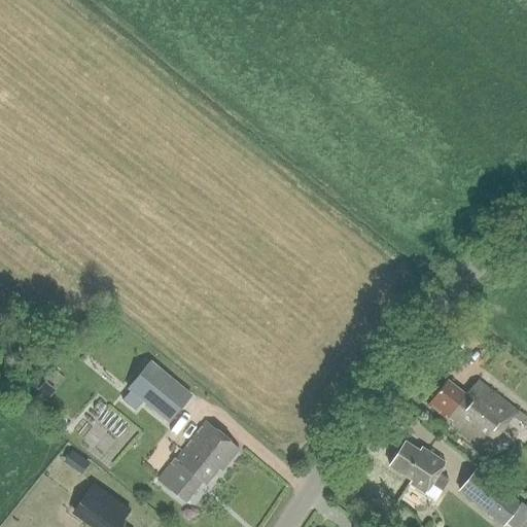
[(192,394),(150,359),(126,389),(168,424),(192,394)]
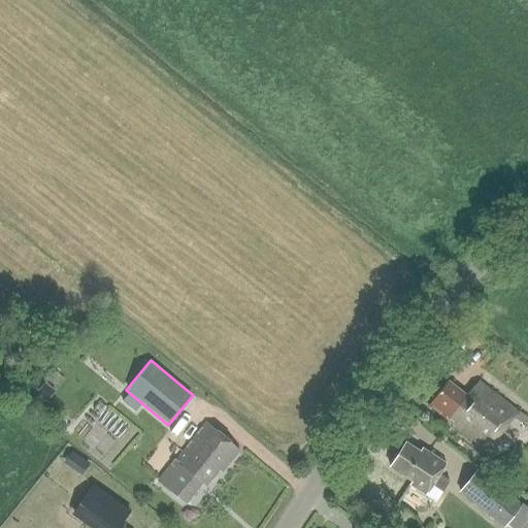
[(487,453),(517,414),(477,383),(466,397),(447,382),(427,406),(487,453)]
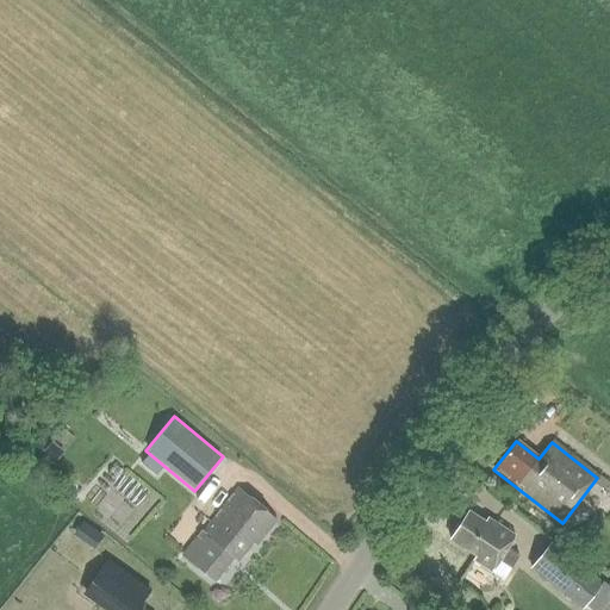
[(517,493),(506,486),(499,495),(510,503),(517,493)]
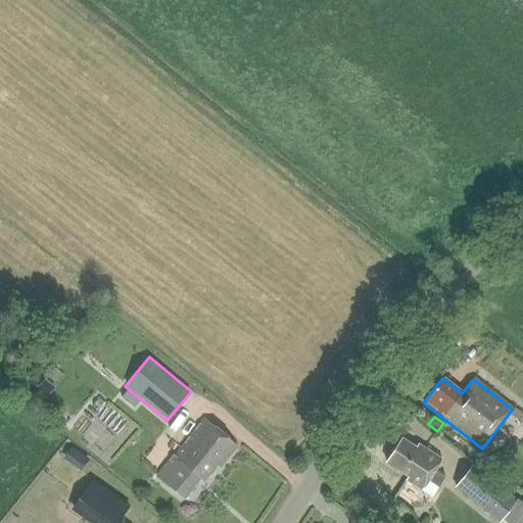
[(220,468),(236,446),(203,419),(172,463),(169,461),(156,476),(183,498),(199,480),(202,482),(216,466),(220,468)]
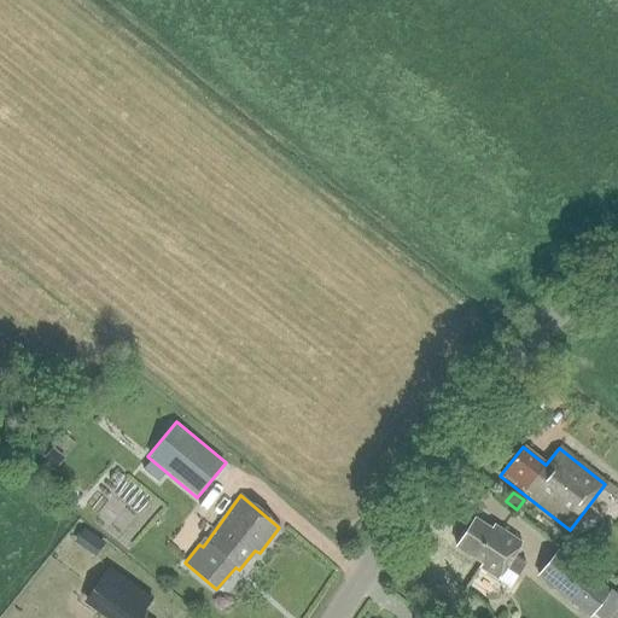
[(525,561),(514,555),(522,543),(493,526),(490,530),(473,519),(456,548),(482,564),(479,569),(499,581),(506,569),(517,575),(525,561)]
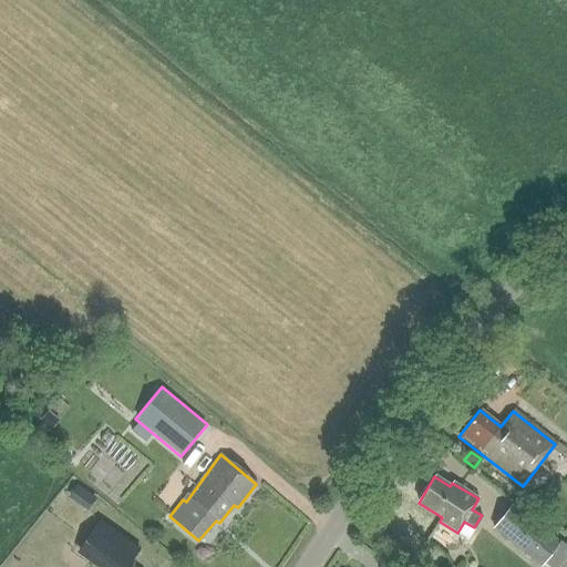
[(550,566),(557,566),(566,555),(566,550),(512,506),(493,529),(540,566),(544,562),(550,566)]
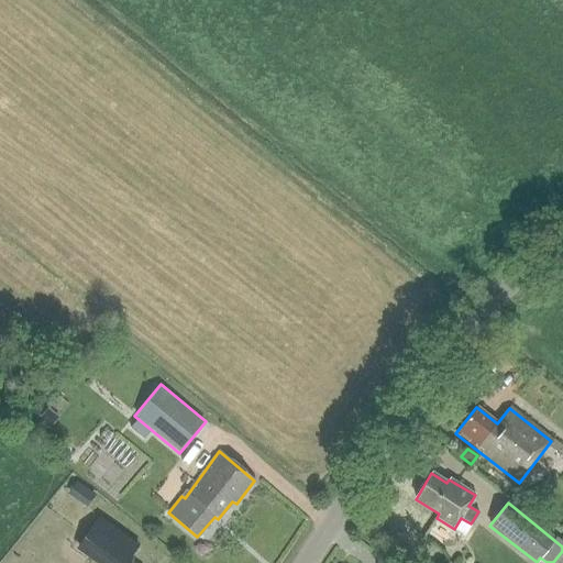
[(99,517),(76,549),(96,562),(125,562),(140,545),(99,517)]
